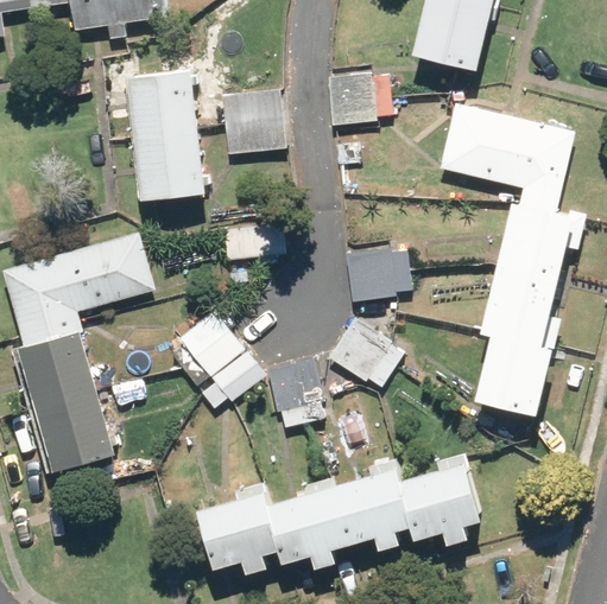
[(31,8),(30,0),(0,0),(0,38),(5,38),(1,13),(31,8)]
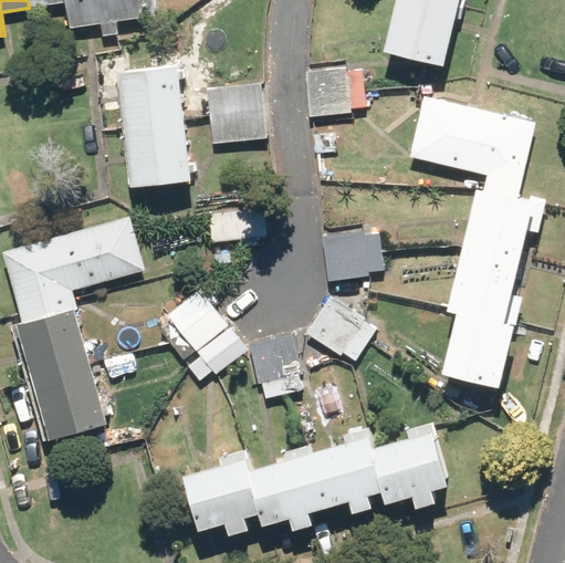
[(69,28),(101,23),(103,35),(121,33),(118,20),(157,14),(155,0),(28,0),(29,8),(65,3),(69,28)]
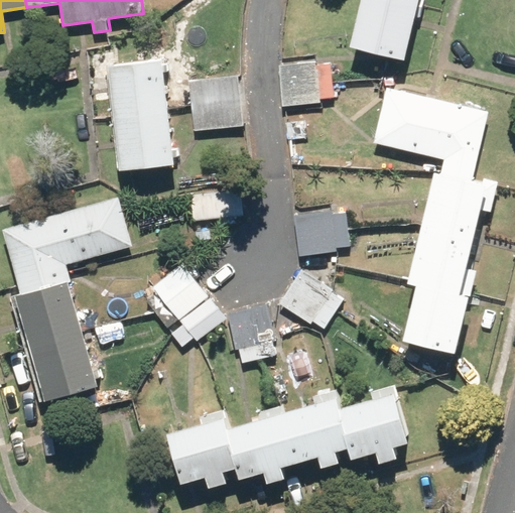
[(359,0),(348,47),(403,61),(417,0),(359,0)]
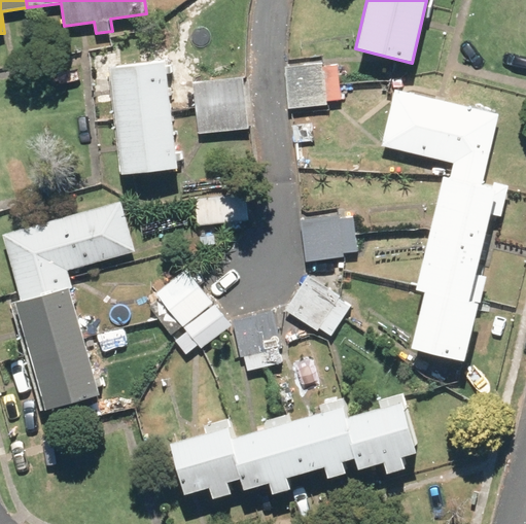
[(166,62),(109,67),(119,177),(175,172),(166,62)]
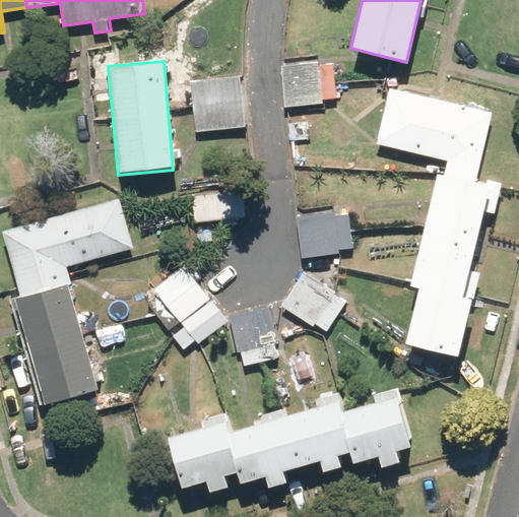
[(334,62),(319,63),(319,61),(283,64),(286,105),(322,103),(322,98),(336,97),(334,62)]
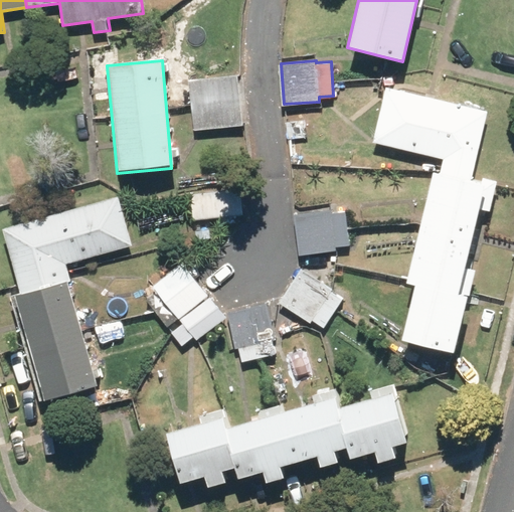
[(190,77),(194,129),(244,125),(240,73),(190,77)]
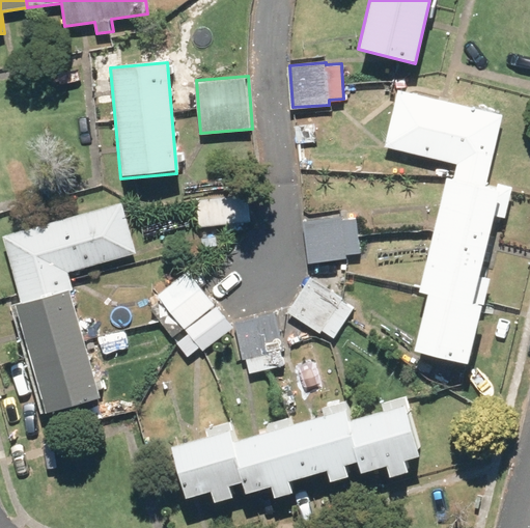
[(396,89),(384,147),(456,164),(453,178),(446,176),(420,293),(426,295),(413,352),(468,364),(481,305),(471,303),(491,216),(505,219),(512,186),(490,181),(505,114),(396,89)]
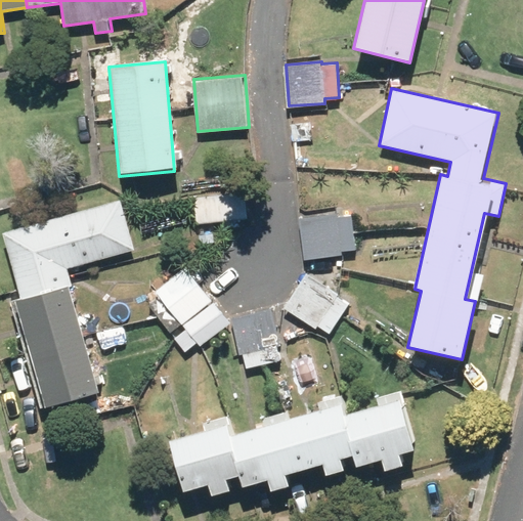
[(194,196),(198,223),(252,219),(249,190),(194,196)]
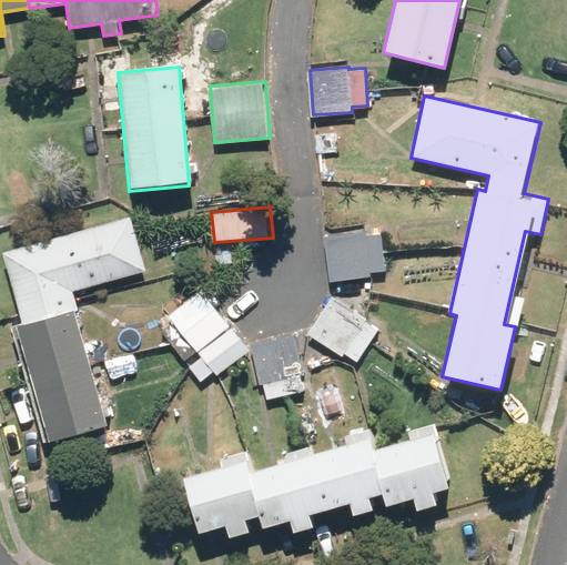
[(21,325),(11,329),(44,446),(112,427),(73,292),(148,271),(132,212),(0,250),(21,325)]
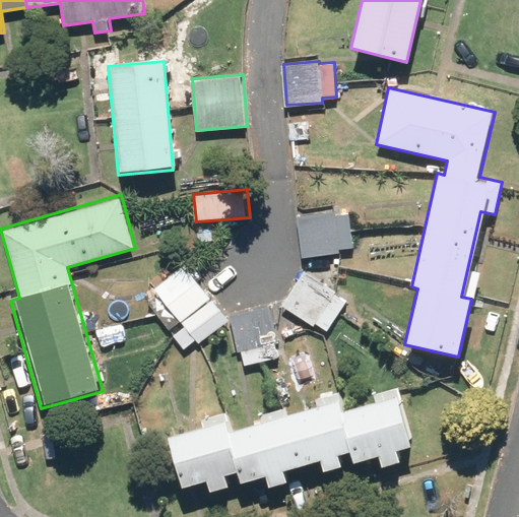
[(297,215),(303,256),(357,248),(350,207),(297,215)]
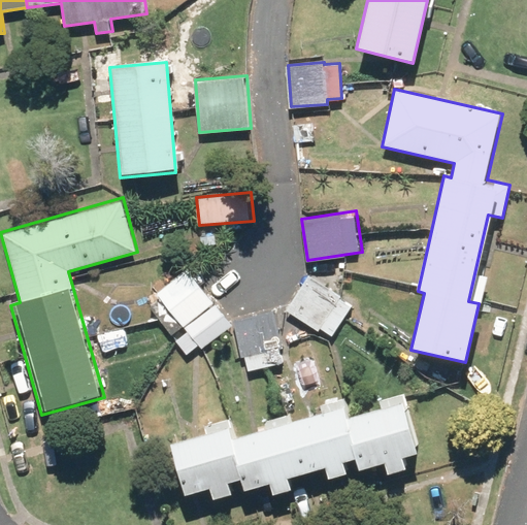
[(187,355),(199,345),(202,349),(233,324),(188,267),(158,291),(188,329),(174,339),(187,355)]
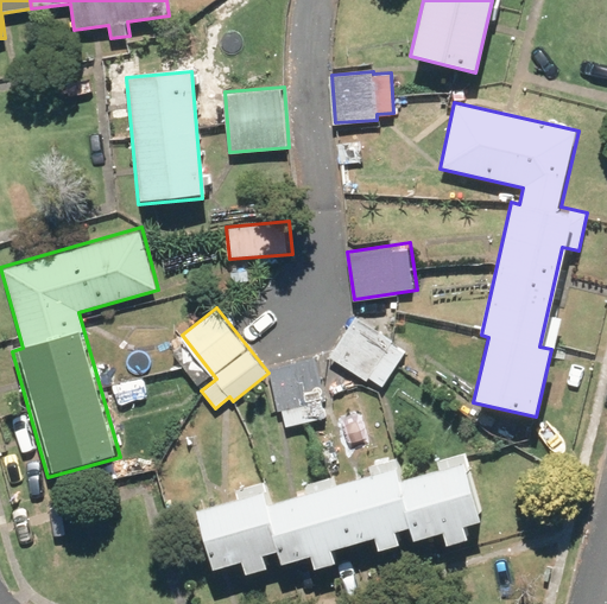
[(355,313),(329,355),(383,389),(409,349),(355,313)]
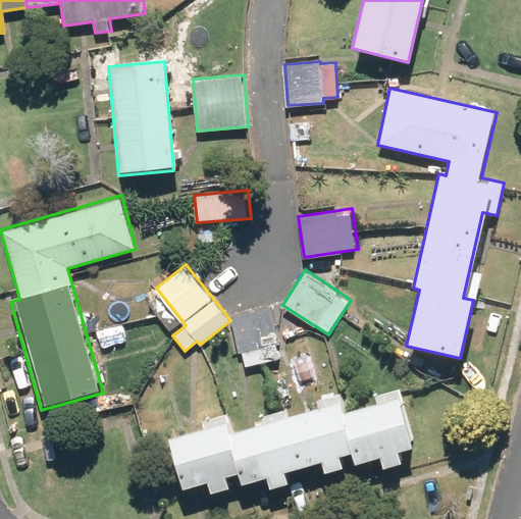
[(271,307),(231,315),(242,368),(282,359),(271,307)]
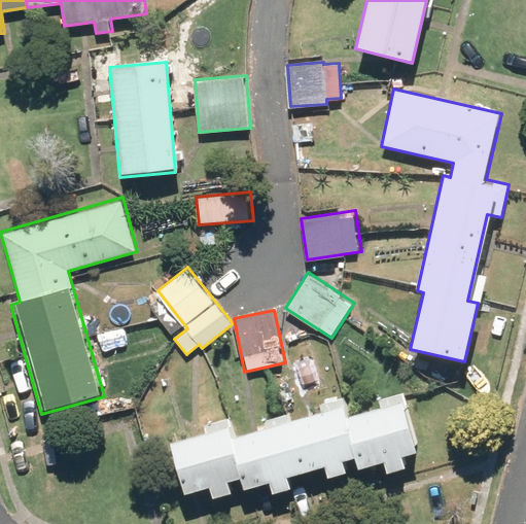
[(324,480),(347,474),(344,464),(353,461),(356,472),(382,464),(384,475),(405,469),(401,458),(418,454),(400,391),(377,398),(379,408),(352,415),(347,395),(319,403),(321,411),(292,419),(290,411),(261,419),(264,427),(237,434),(232,414),(202,422),(205,433),(169,443),(183,496),(209,489),(212,500),(231,495),(228,484),(238,482),(241,493),(268,485),(271,496),(289,491),(286,480),(321,470),(324,480)]
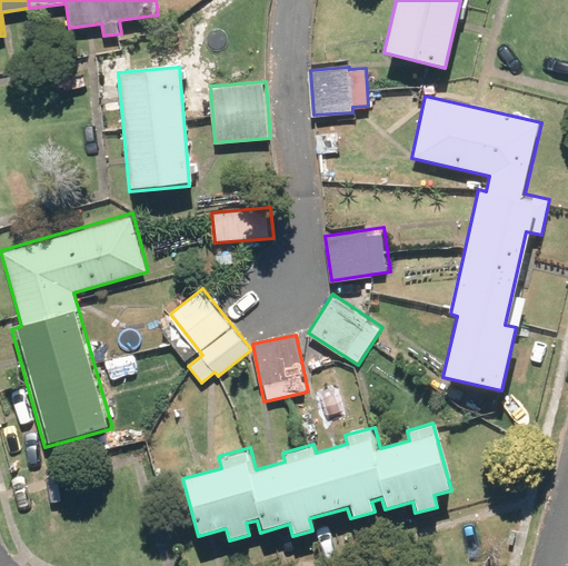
All buildings are outlined.
